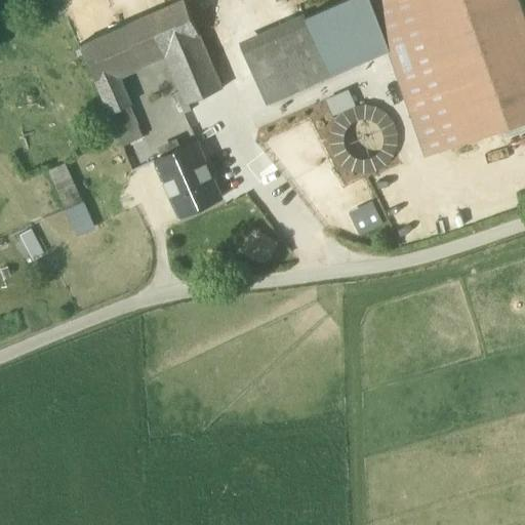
[(114,72),(164,50),(199,35),(184,0),(183,0),(77,46),(92,81),(114,72)]
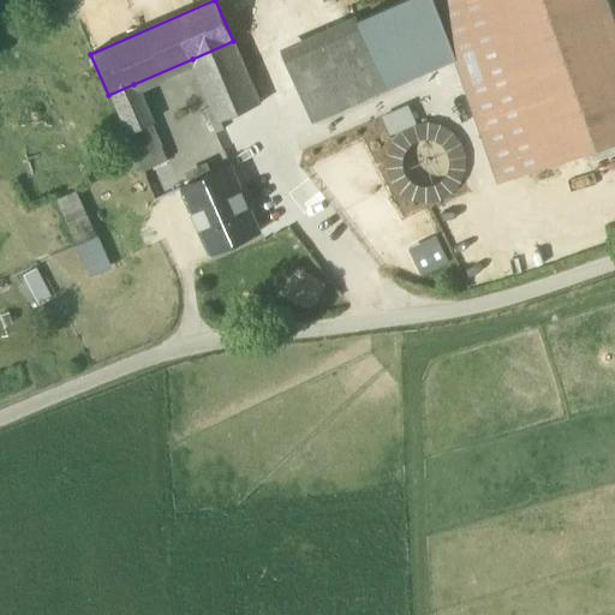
[(401,0),(358,19),(387,87),(455,58),(435,0),(401,0)]
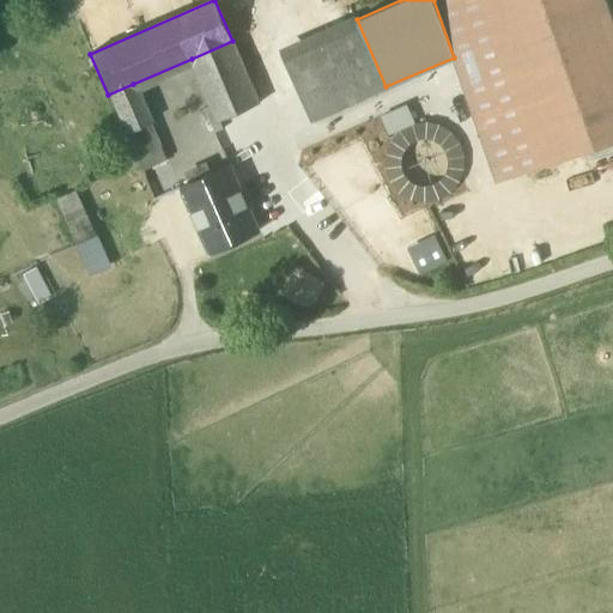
[(612,43),(598,0),(434,0),(454,58),(497,181),(540,167),(595,147),(612,140),(612,43)]
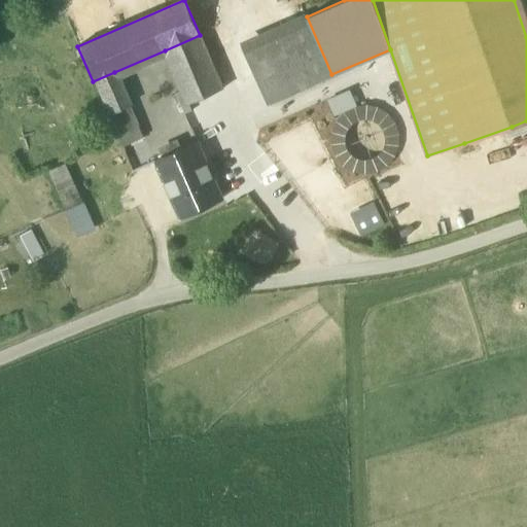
[(332,76),(331,74),(307,16),(306,14),(242,41),(247,53),(269,104),(332,76)]
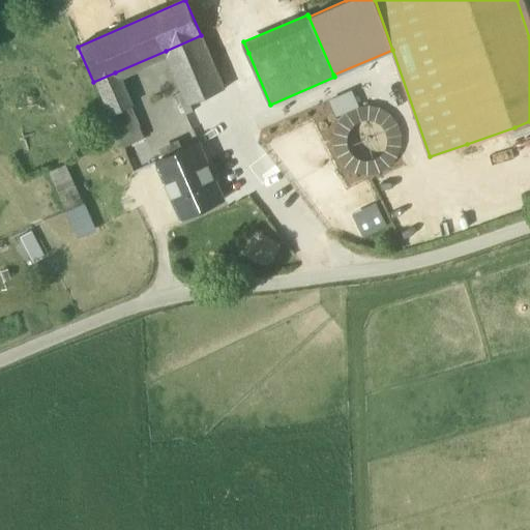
[(166,51),(182,91),(188,106),(189,106),(225,90),(201,35),(166,51)]
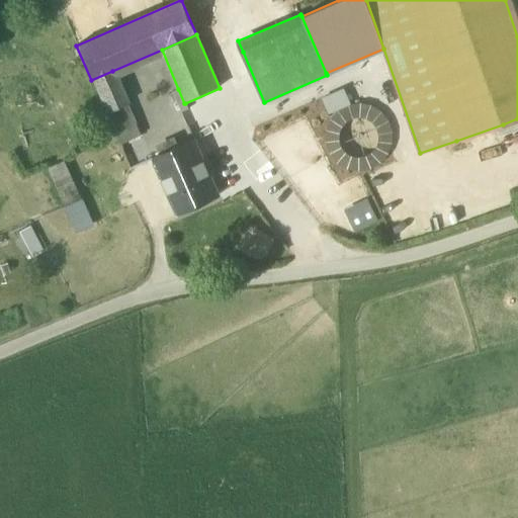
[(126,103),(112,71),(91,80),(105,113),(126,103)]
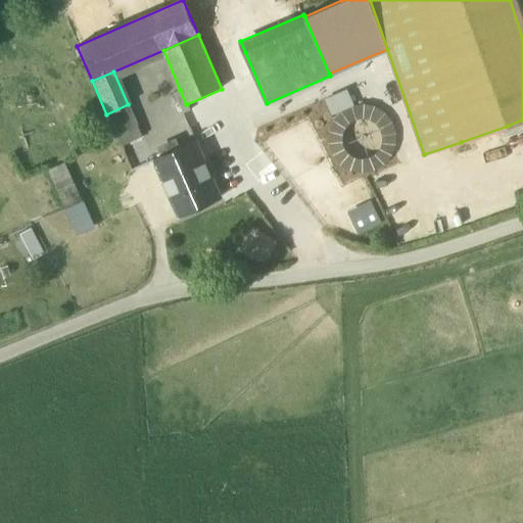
[(346,89),(324,98),(331,115),(353,105),(346,89)]
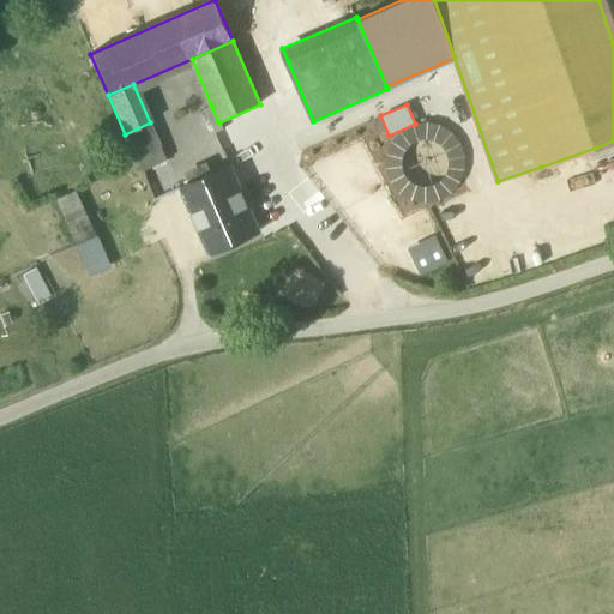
[(223,130),(220,122),(218,122),(211,106),(204,109),(215,134),(223,130)]
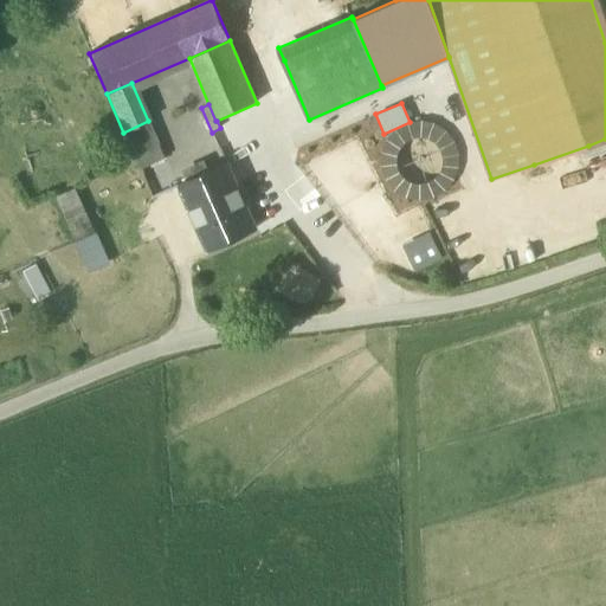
[(123,133),(131,150),(156,140),(148,121),(123,133)]
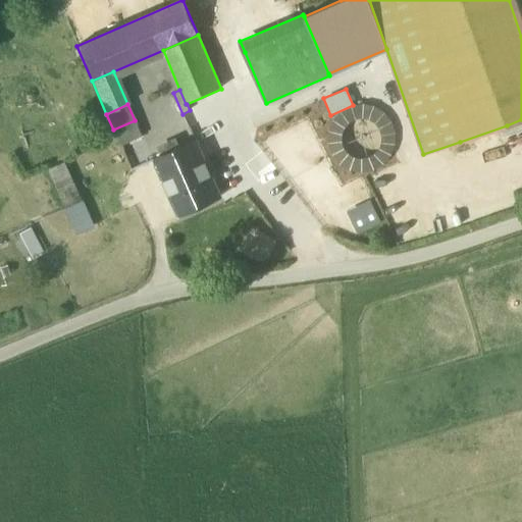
[(382,143),(393,143),(392,128),(383,116),(370,109),(356,108),(342,114),(333,126),(330,140),(340,141),(342,128),(350,119),(361,116),(373,120),(382,131),(382,143)]
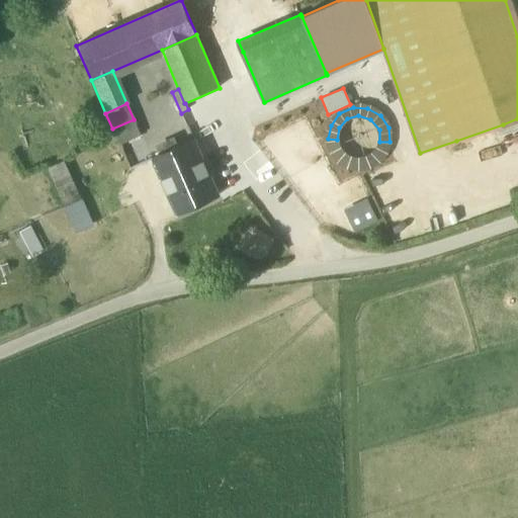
[(112,128),(119,145),(141,136),(134,119),(112,128)]
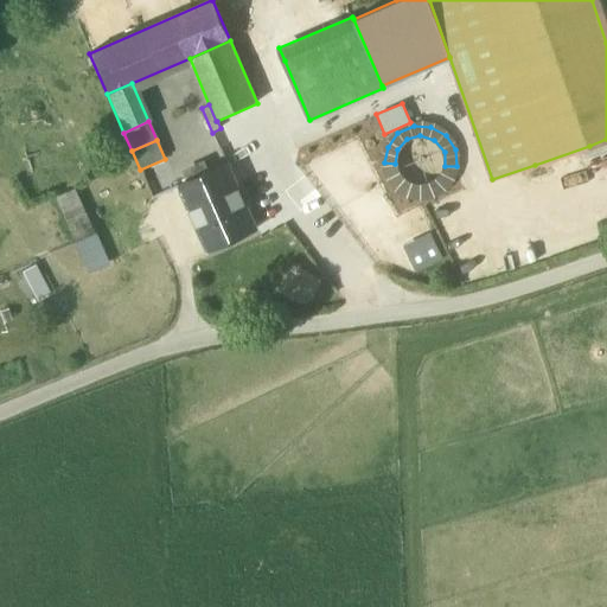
[(589,146),(535,165),(545,196),(600,177),(589,146)]
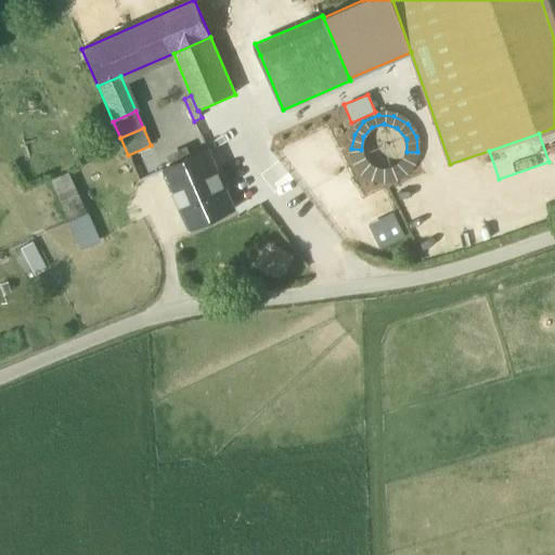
[(163,170),(151,145),(128,155),(140,182),(163,171),(163,170)]
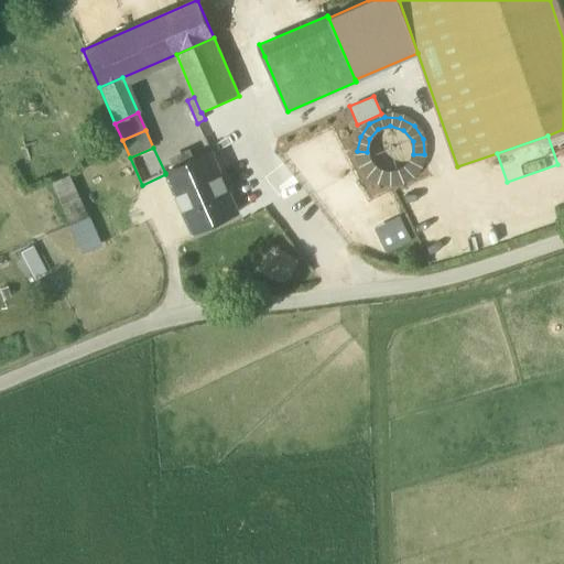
[(367,152),(357,151),(361,166),(373,179),(390,183),(408,179),(418,169),(424,154),(413,154),(411,162),(402,170),(389,174),(379,170),(370,162),(367,152)]
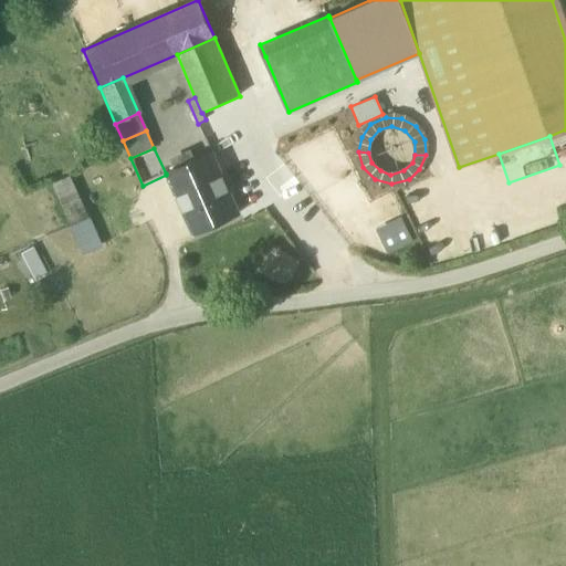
[(166,175),(192,234),(239,213),(212,153),(166,174),(166,175)]
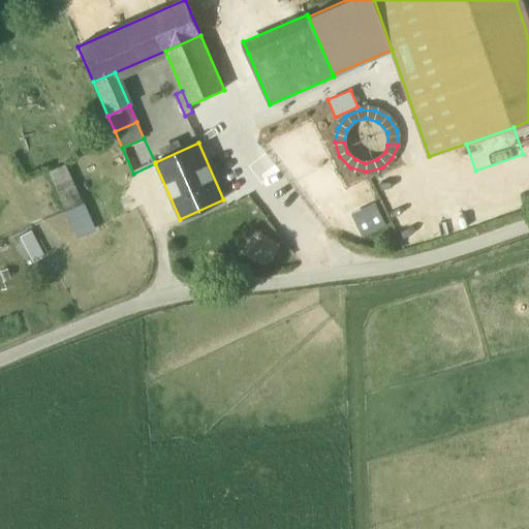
[(69,220),(76,237),(93,229),(85,211),(68,176),(52,183),(69,220)]
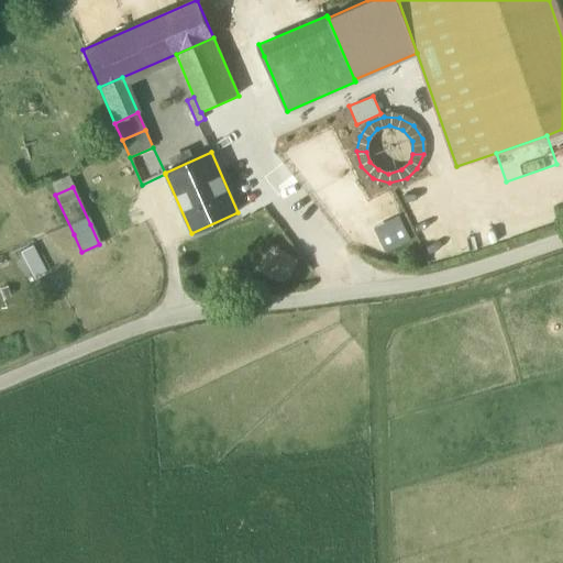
[(368,238),(362,253),(388,263),(394,247),(368,238)]
